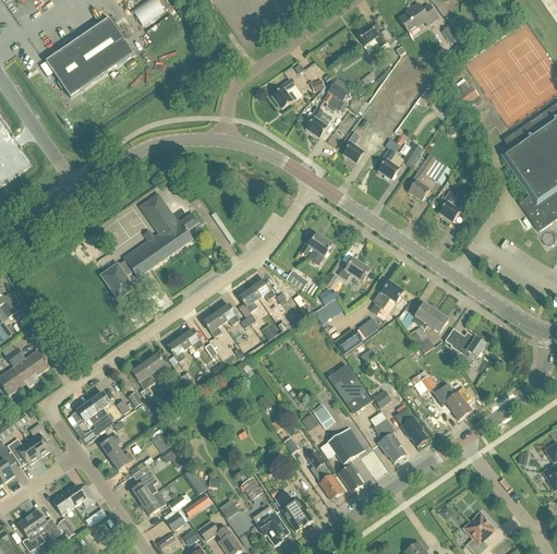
[(131,11),(157,2),(156,0),(126,0),(131,11)]
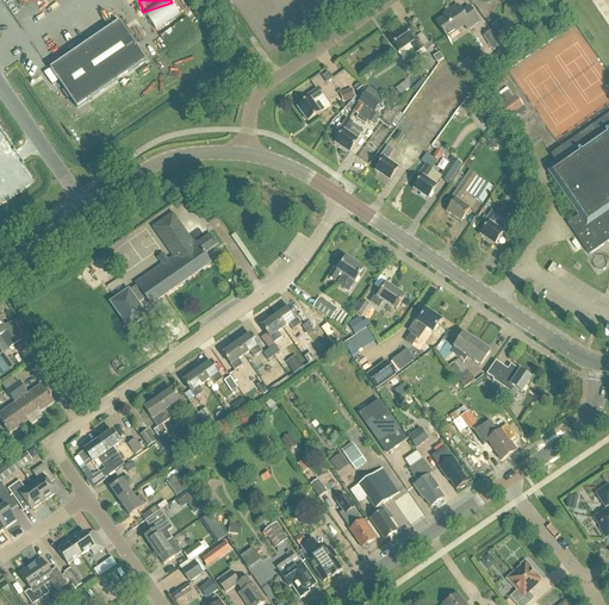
[(460,8),(455,2),(448,8),(449,10),(435,19),(446,35),(463,23),(465,26),(478,18),(467,4),(460,8)]
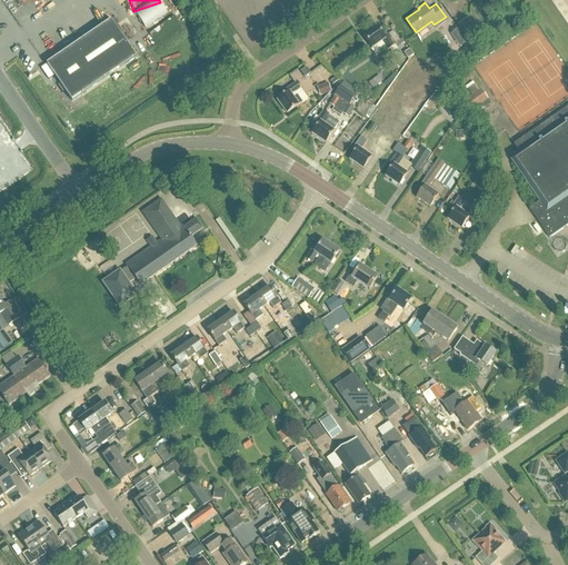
[(157,36),(181,17),(176,10),(151,28),(157,36)]
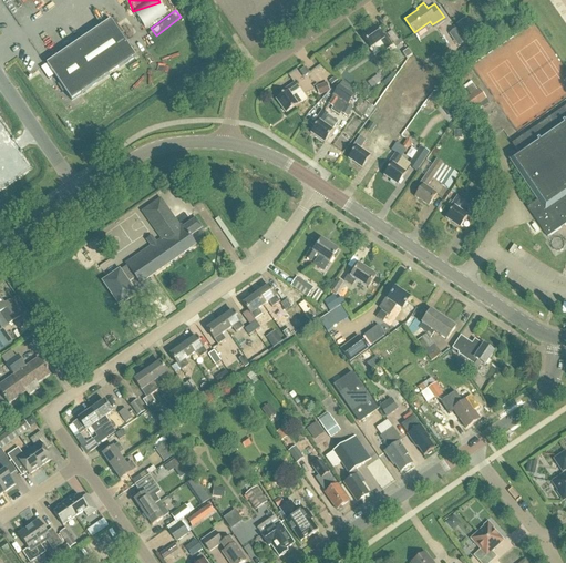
[(454,20),(464,33),(473,27),(464,13),(454,20)]
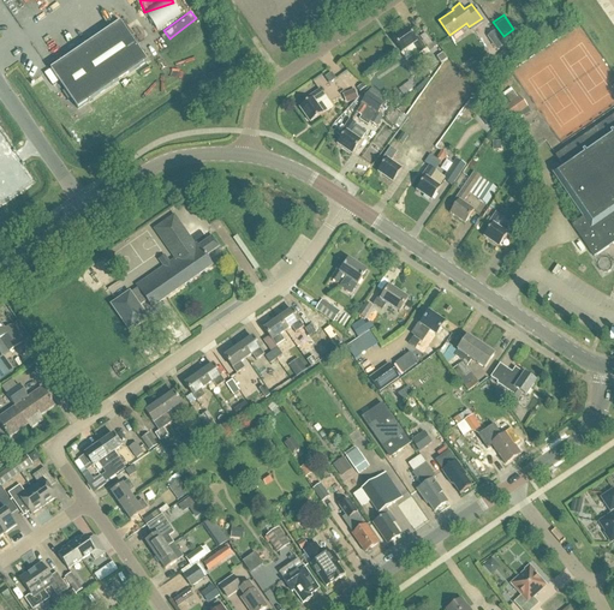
[(52,60),(78,45),(69,29),(79,22),(75,16),(61,24),(61,23),(45,34),(52,43),(43,48),(52,60)]
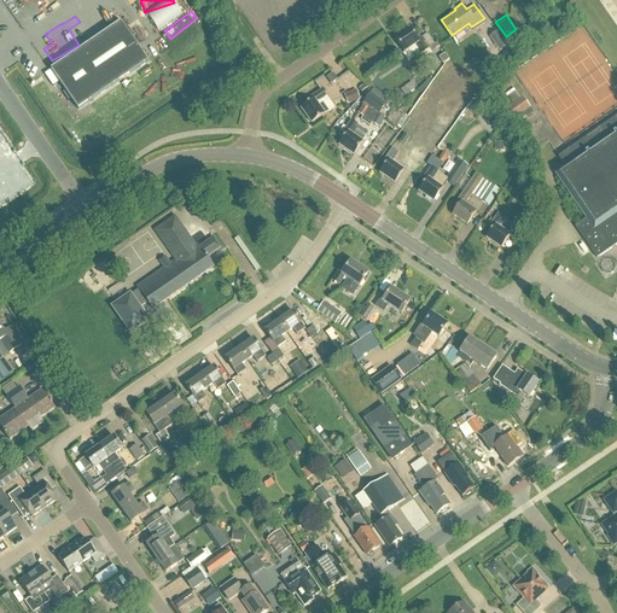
[(120,19),(50,66),(76,106),(146,59),(120,19)]
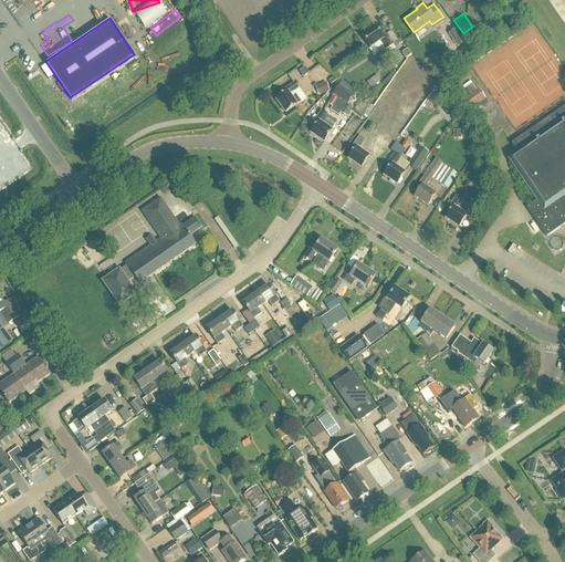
[(379,38),(385,47),(390,43),(383,32),(382,34),(374,23),(359,33),(368,45),(379,38)]
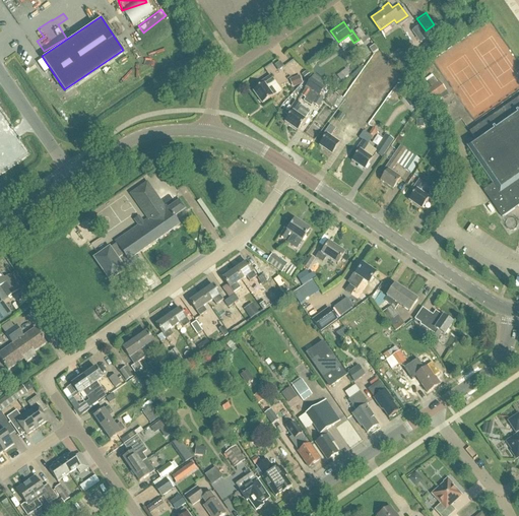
[(427,36),(417,23),(411,28),(420,40),(427,36)]
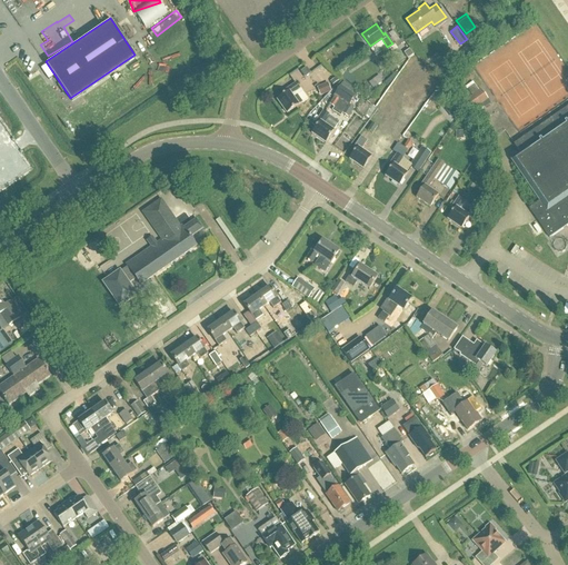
[(408,47),(402,50),(407,56),(411,51),(408,47)]
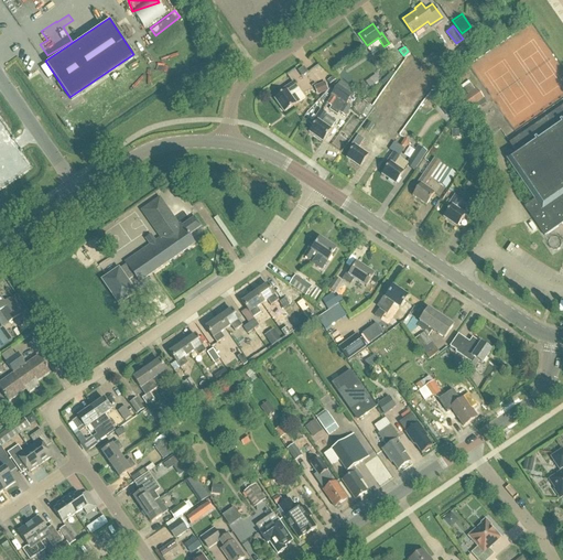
[(452,49),(442,50),(443,57),(453,56),(452,49)]
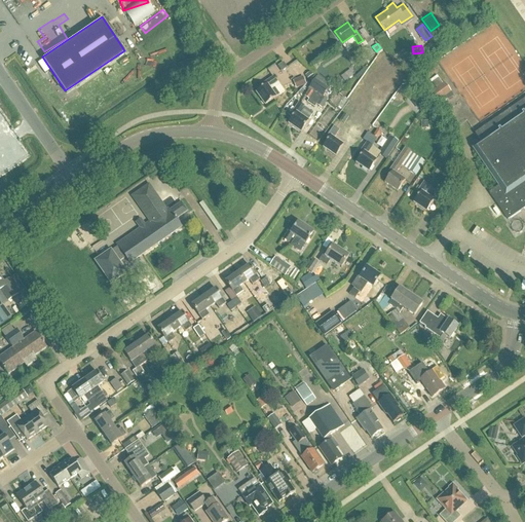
[(283,60),(276,64),(280,69),(286,65),(283,60)]
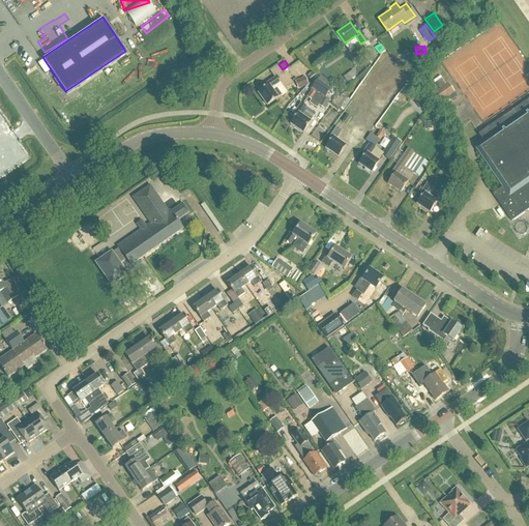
[(266,84),(257,90),(266,104),(277,95),(286,89),(280,80),(278,80),(275,75),(265,82),(266,84)]
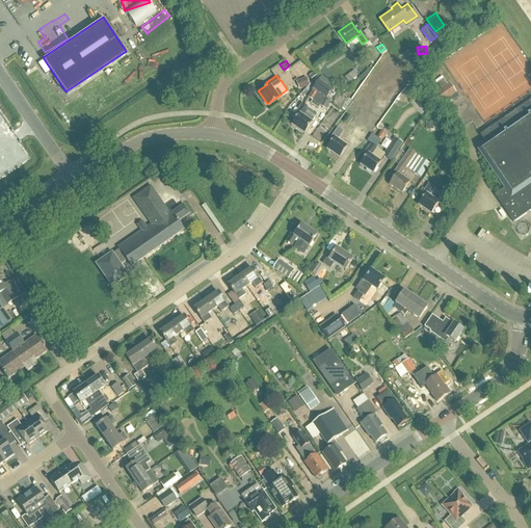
[(306,75),(298,78),(301,85),(308,82),(306,75)]
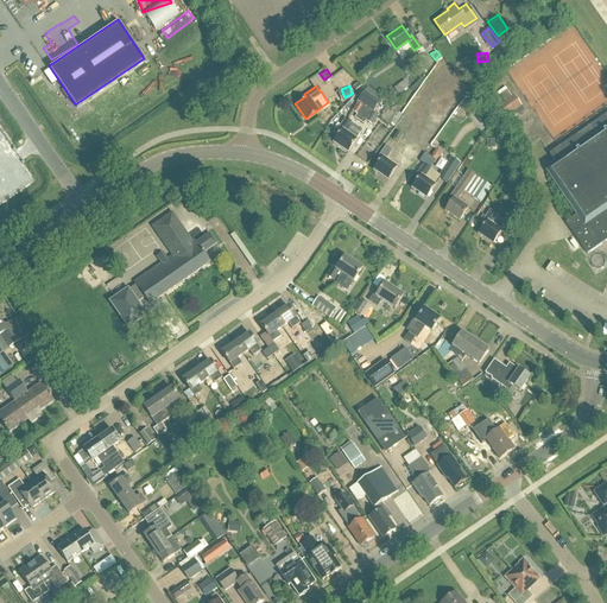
[(362,89),(356,97),(362,102),(372,108),(378,100),(362,89)]
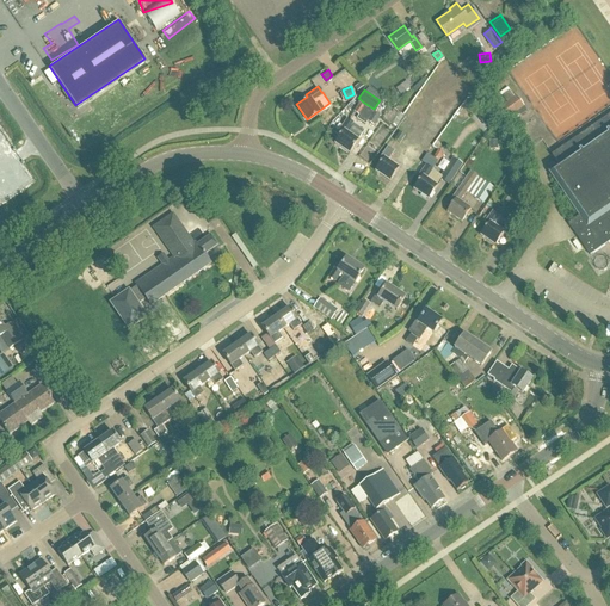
[(495,106),(503,116),(509,111),(512,116),(517,112),(515,107),(522,103),(515,93),(495,106)]
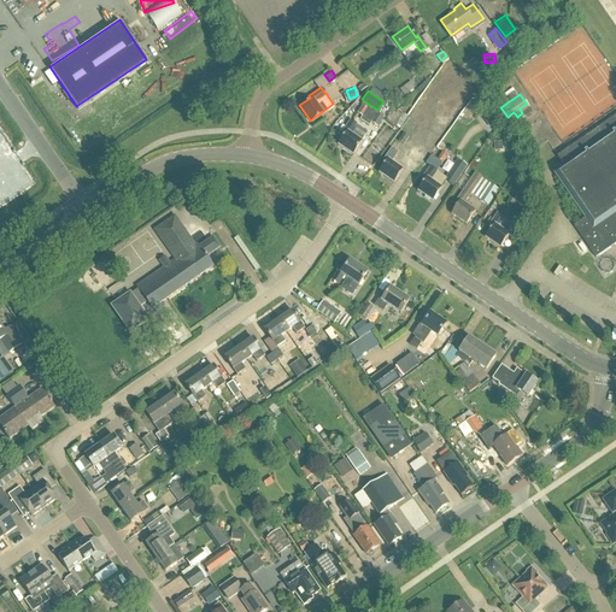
[(362,103),(356,110),(362,113),(367,106),(362,103)]
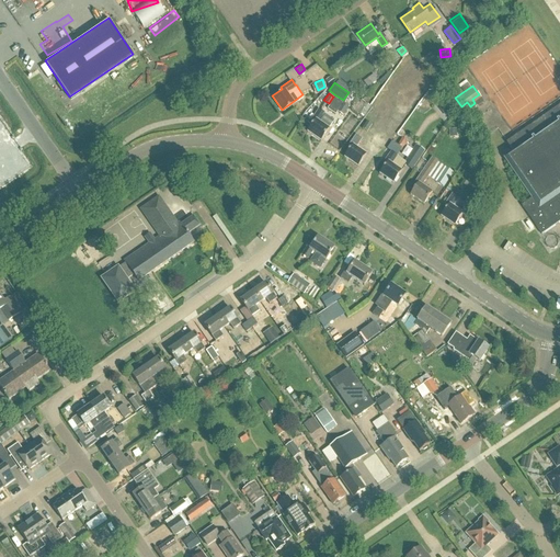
[(329,103),(326,106),(334,112),(336,109),(341,101),(343,100),(334,94),(333,97),(329,103)]
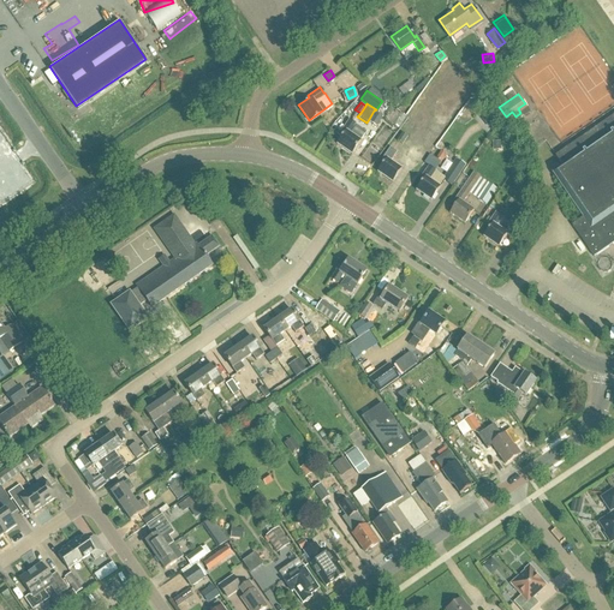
[(374,111),(369,119),(375,124),(380,115),(374,111)]
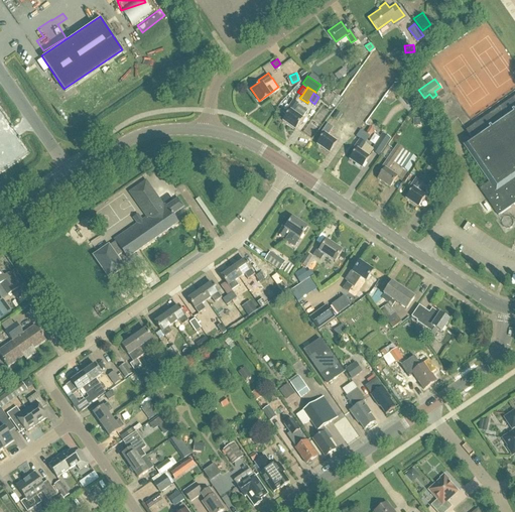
[(496,211),(497,213),(500,212),(514,201),(514,93),(465,129),(471,137),(463,143),(488,179),(479,186),(495,211),(496,211)]
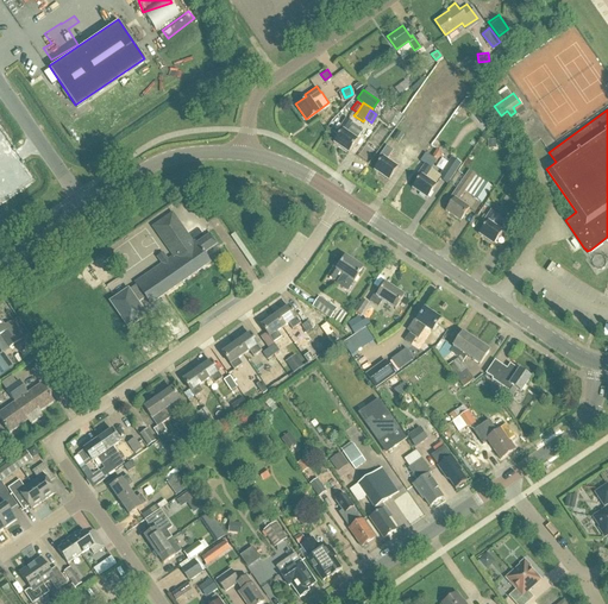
[(338,127),(340,129),(332,139),(348,150),(356,137),(345,130),(351,120),(345,117),(338,127)]
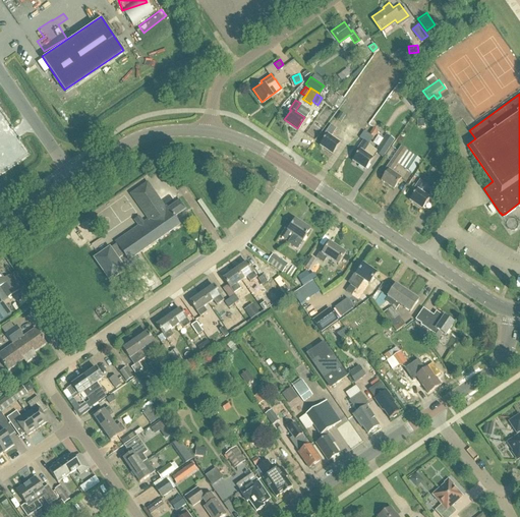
[(330,134),(336,127),(330,123),(323,132),(325,134),(319,144),(332,152),(339,141),(330,134)]
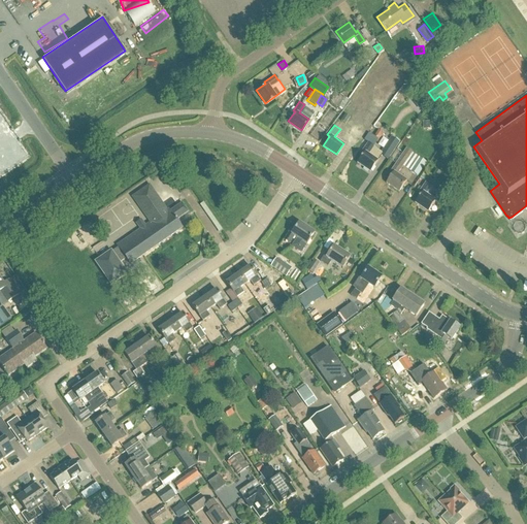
[(377,152),(386,157),(398,138),(390,133),(377,152)]
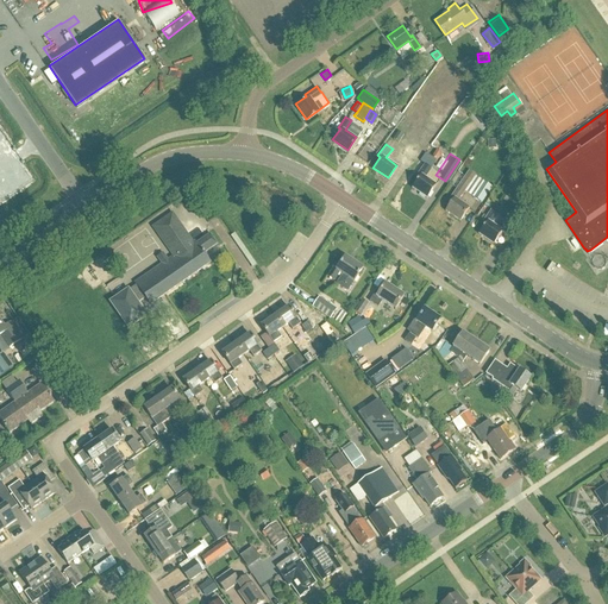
[(419,174),(411,186),(426,195),(434,182),(424,175),(430,165),(424,162),(417,172),(419,174)]
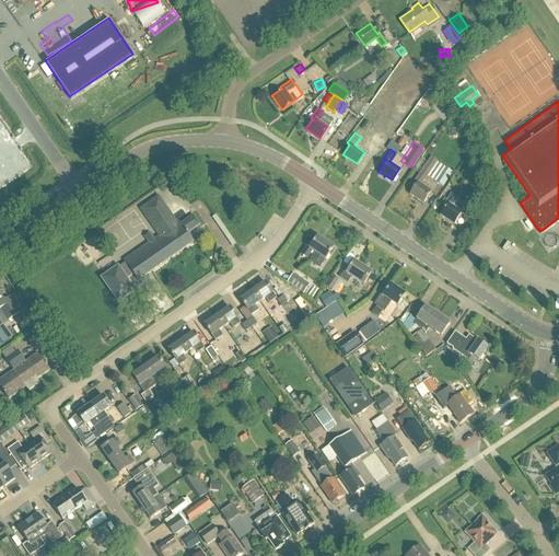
[(435,160),(430,155),(420,170),(414,180),(416,181),(408,192),(422,201),(431,189),(420,182),(427,173),(435,160)]
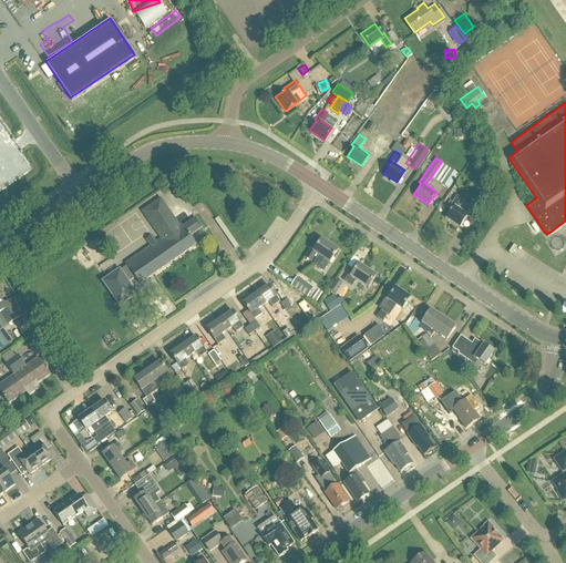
[(439,182),(448,187),(456,172),(449,166),(439,182)]
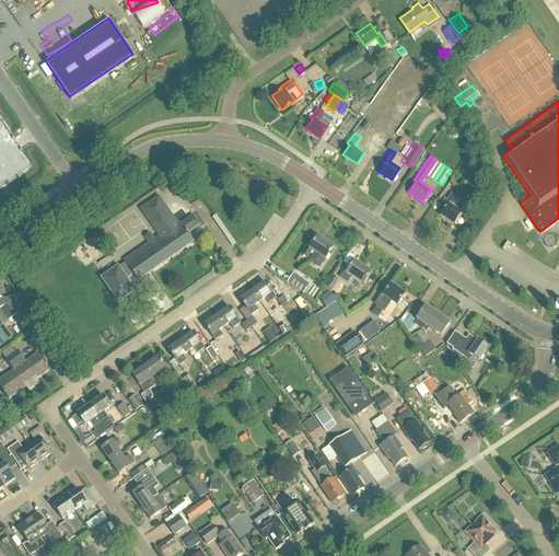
[(463,176),(457,183),(462,186),(467,178),(463,176)]
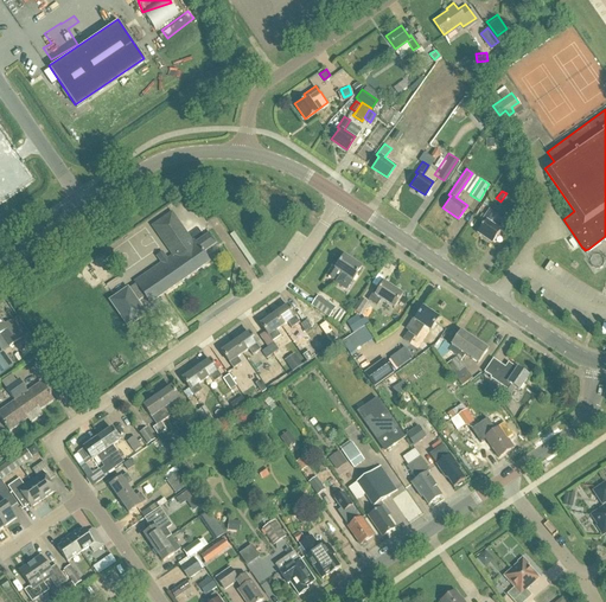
[(202,217),(190,202),(184,206),(196,222),(202,217)]
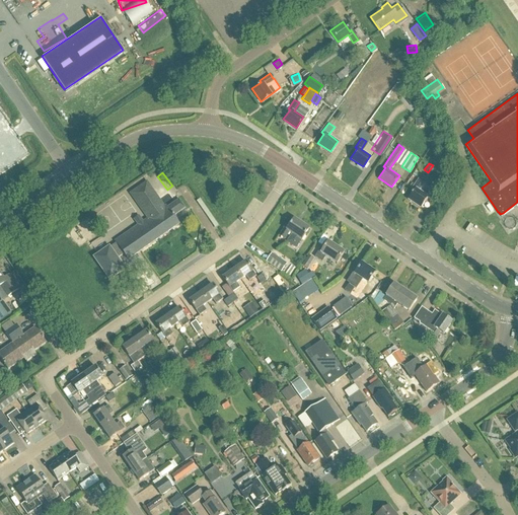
[(407,197),(419,206),(427,195),(418,189),(423,180),(418,176),(412,186),(414,188),(407,197)]
